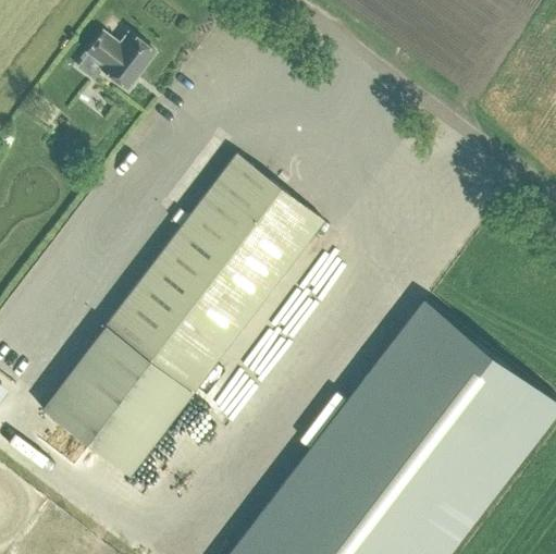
[(102,70),(127,89),(156,53),(130,34),(121,46),(104,34),(89,53),(106,66),(102,70)]
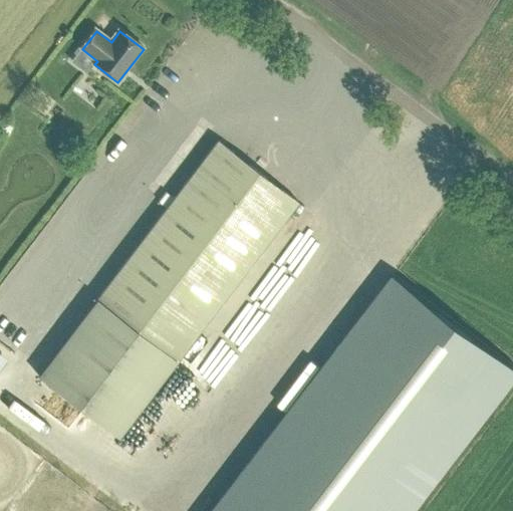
[(99,297),(95,303),(176,363),(298,204),(218,143),(217,144),(99,297)]
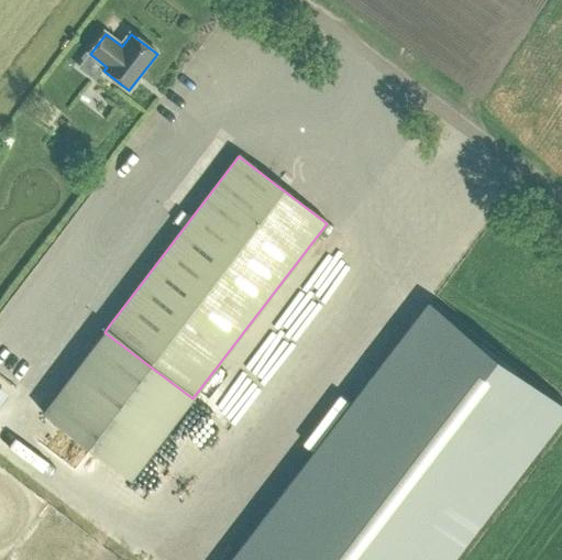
[(456,559),(561,423),(561,403),(432,304),(234,559),(456,559)]
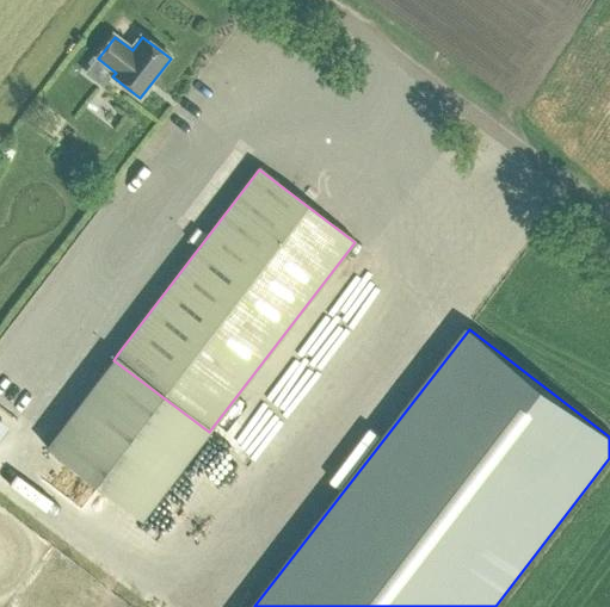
[(209,432),(114,360),(45,450),(141,521),(209,432)]
